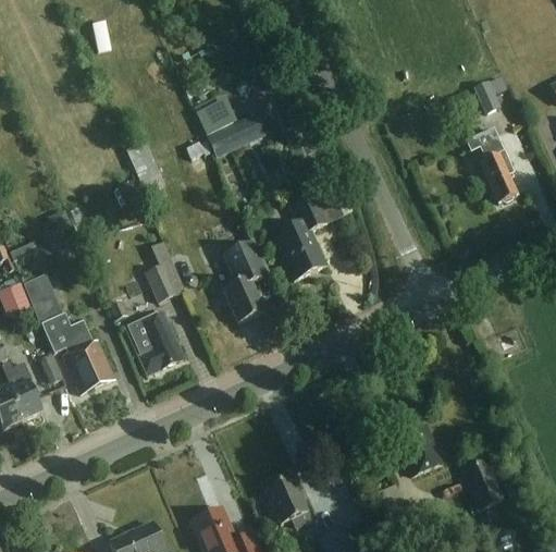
[(152,59),(158,76),(169,73),(163,56),(152,59)]
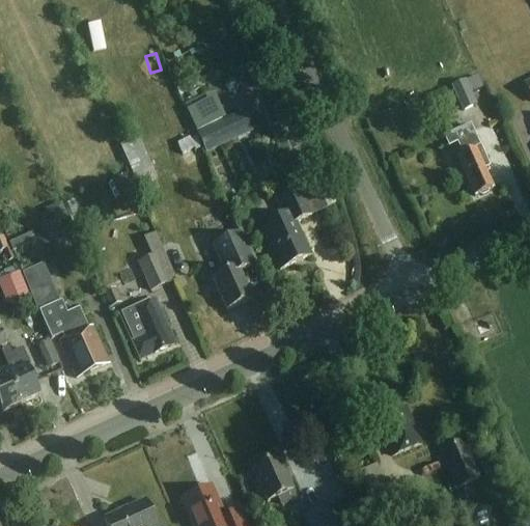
[(465,74),(471,86),(482,81),(476,68),(465,74)]
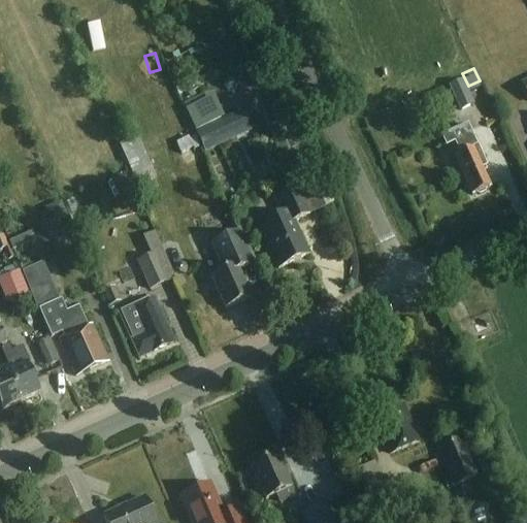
[(447,82),(457,105),(472,97),(462,73),(447,82)]
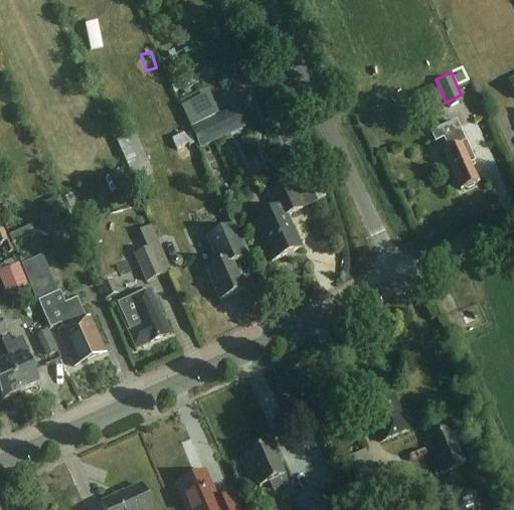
[(212,112),(196,72),(174,82),(200,145),(249,125),(239,101),(212,112)]
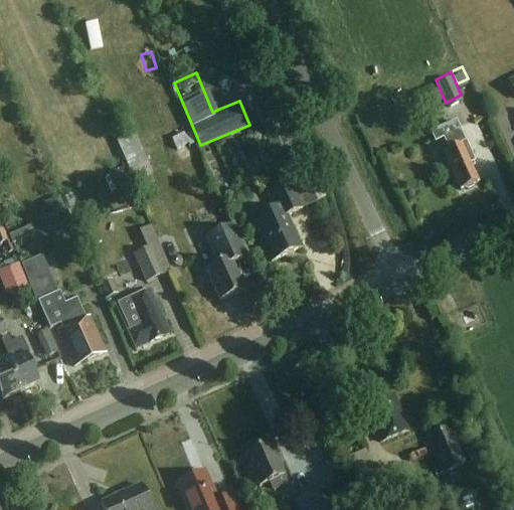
[(445,149),(462,187),(480,179),(471,160),(474,157),(464,136),(457,118),(430,128),(434,138),(443,135),(447,144),(451,142),(452,145),(445,149)]
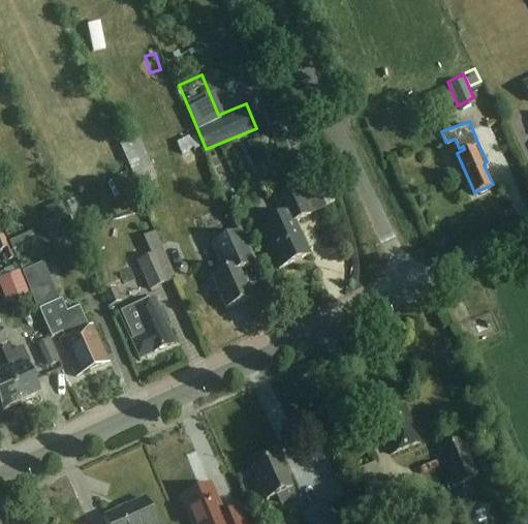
[(322,174),(276,195),(283,212),(259,222),(279,266),(311,251),(296,217),(335,199),(322,174)]
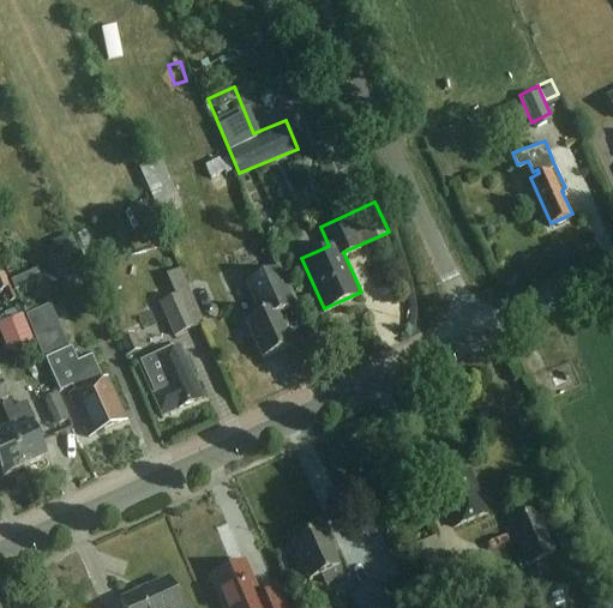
[(25,308),(24,308),(43,355),(70,343),(35,265),(11,276),(25,308)]
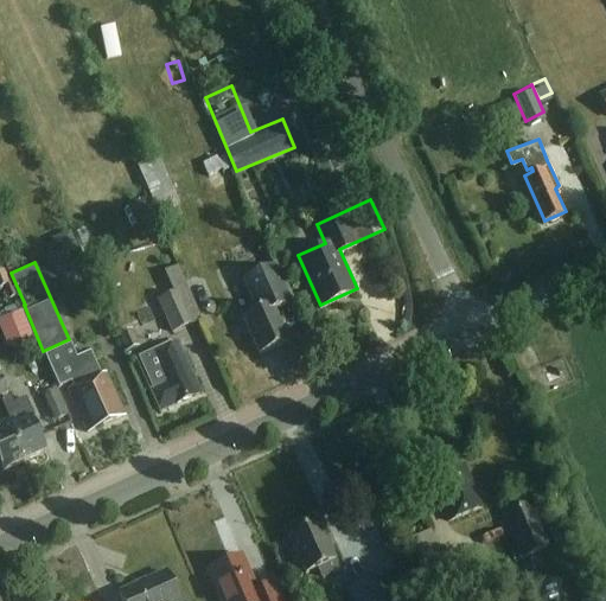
[(292,298),(275,262),(246,274),(260,305),(243,312),(260,351),(289,338),(275,305),(292,298)]
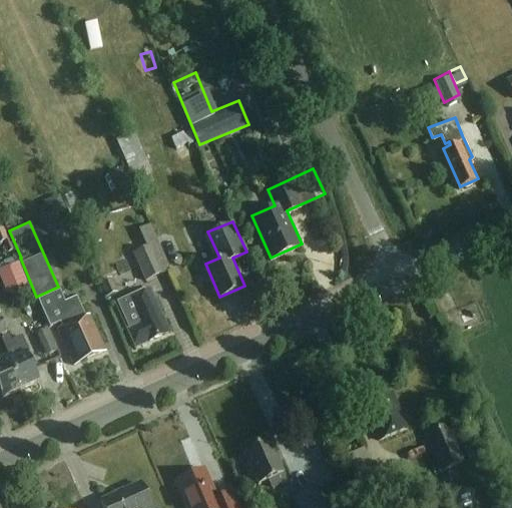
[(0,227),(0,246),(9,241),(2,227),(0,227)]
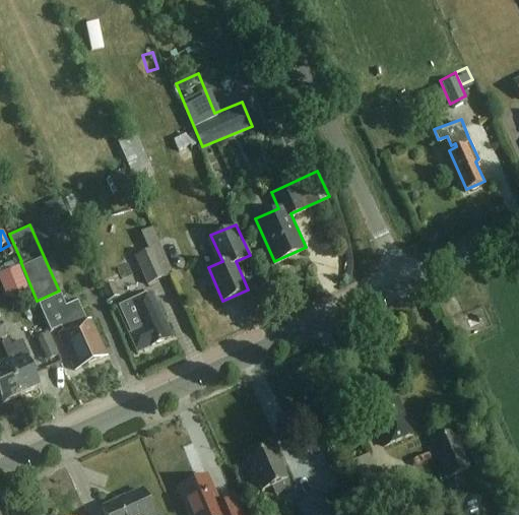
[(166,273),(153,245),(135,253),(147,281),(166,273)]
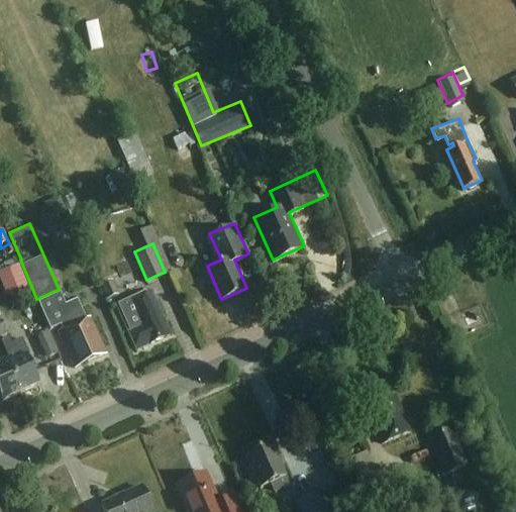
[(8,298),(26,292),(18,272),(1,278),(8,298)]
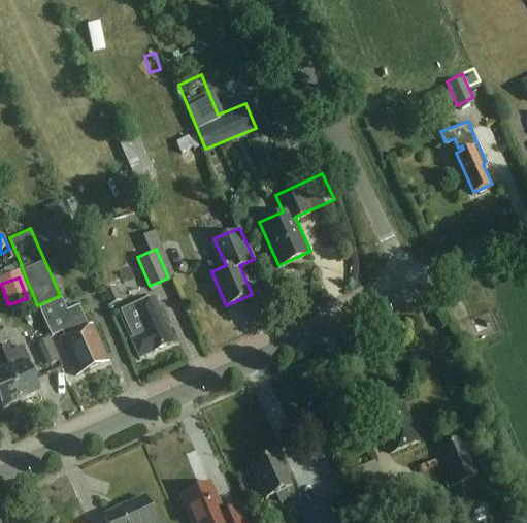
[(68,308),(62,295),(40,304),(54,332),(63,328),(66,334),(61,337),(76,372),(107,359),(92,323),(88,325),(78,303),(68,308)]
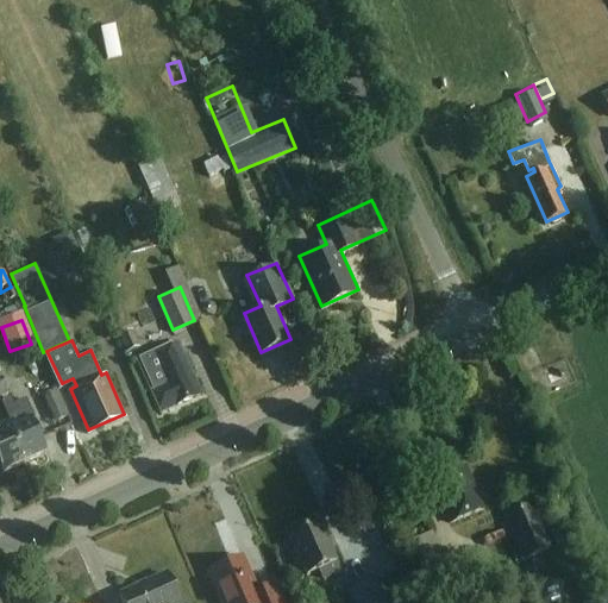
[(201,390),(177,340),(138,358),(161,409),(201,390)]
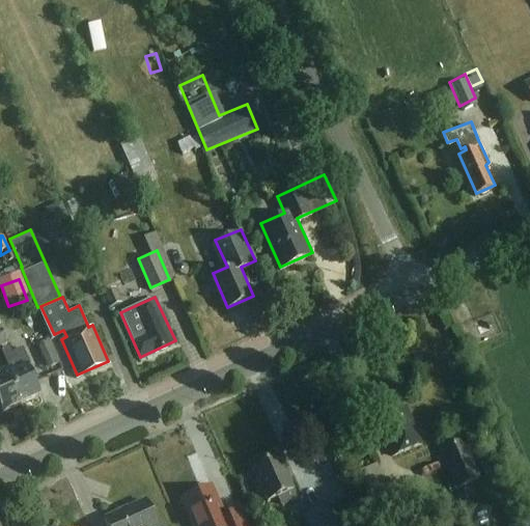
[(9,363),(6,365),(21,399),(39,391),(27,363),(30,361),(23,343),(12,349),(10,342),(2,347),(9,363)]
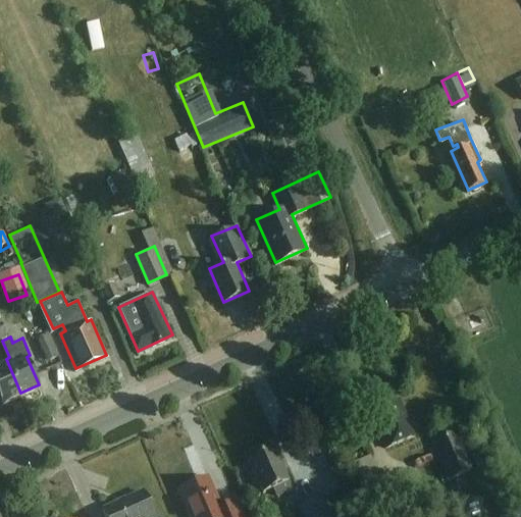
[(0,397),(2,402),(20,393),(6,359),(0,361),(0,397)]
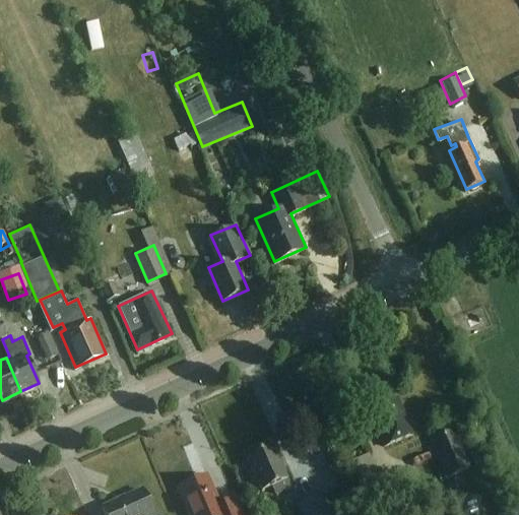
[(412,432),(398,396),(370,407),(384,443),(412,432)]
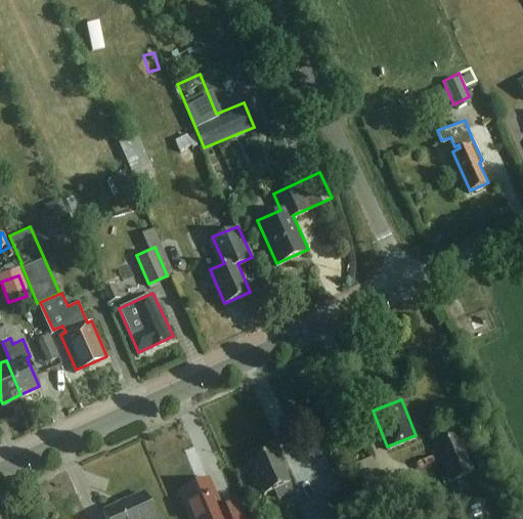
[(474,469),(460,430),(434,439),(448,478),(474,469)]
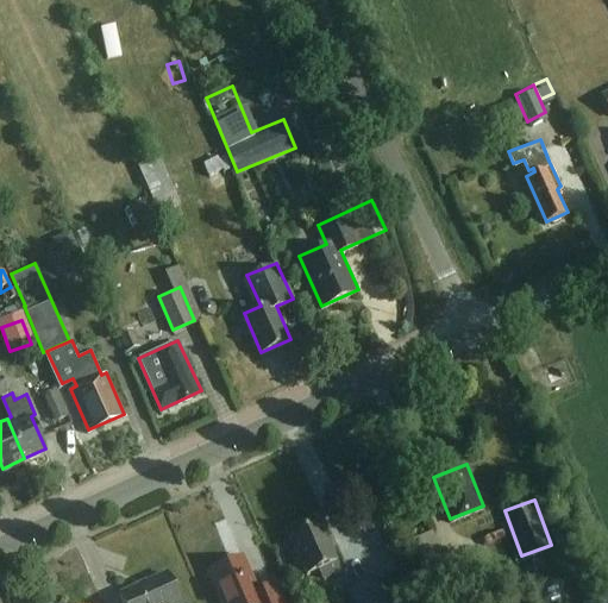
[(340,569),(319,520),(290,533),(307,572),(318,567),(323,577),(340,569)]
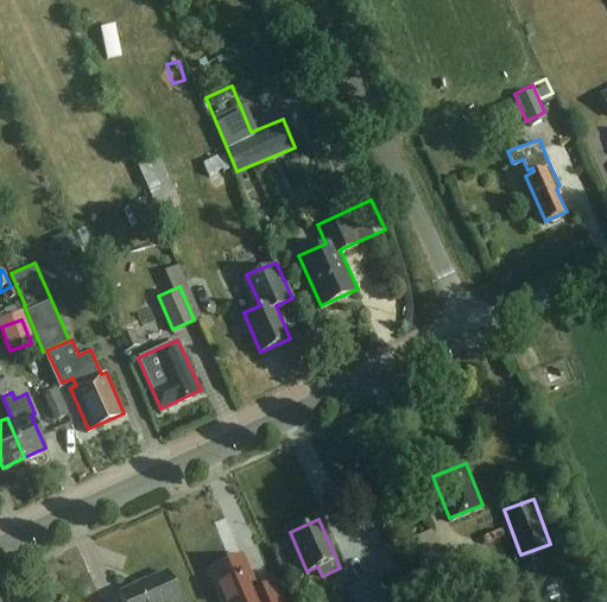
[(257,587),(242,552),(208,568),(222,601),(279,601),(271,581),(257,587)]
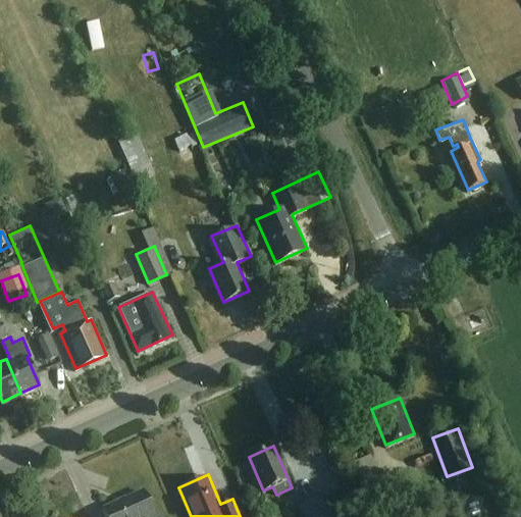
[(143,488),(124,497),(132,516),(154,516),(156,516),(143,488)]
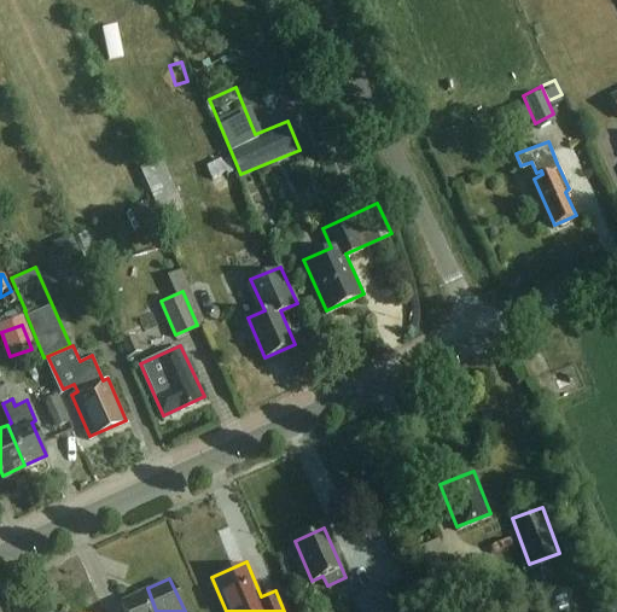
[(396,611),(383,580),(356,592),(365,611),(396,611)]
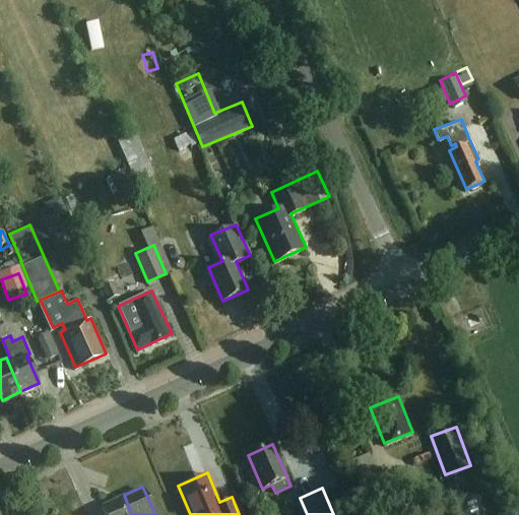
[(131,514),(124,495),(102,505),(106,514),(131,514)]
